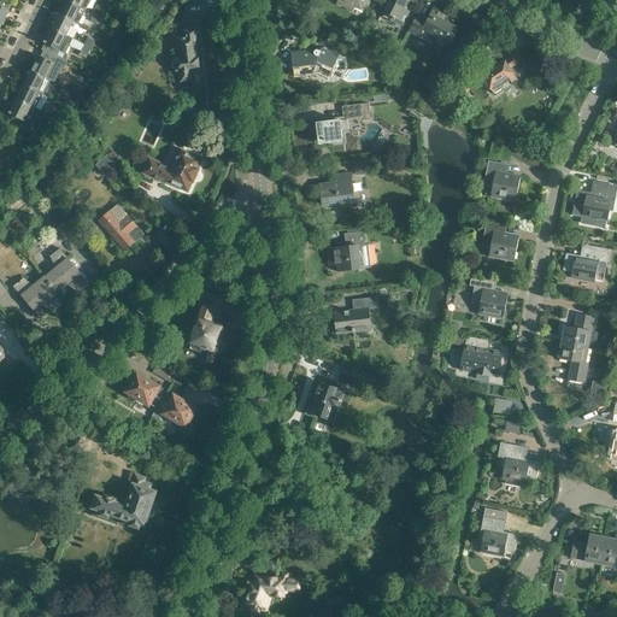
[(0,0),(0,25),(7,11),(11,4),(3,0),(0,0)]
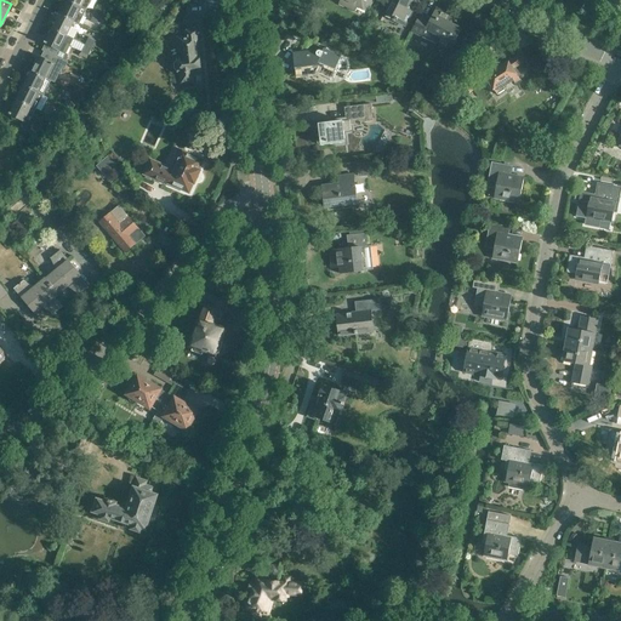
[(86,10),(67,0),(66,0),(60,13),(74,21),(79,24),(86,10)]
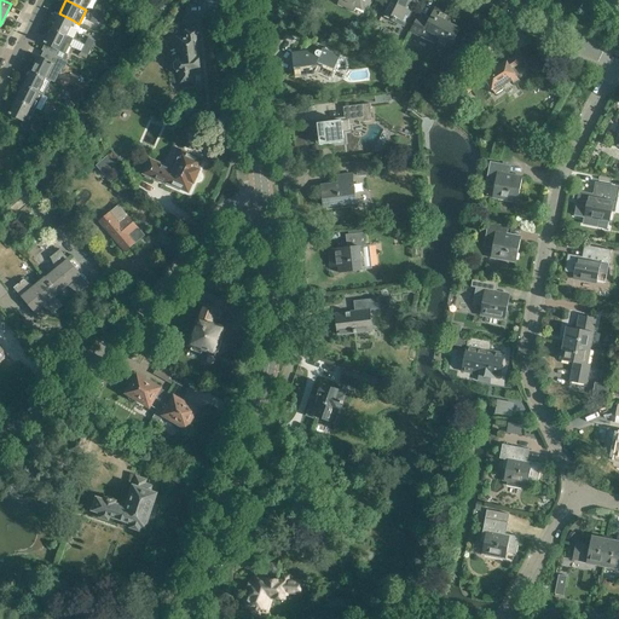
[(339,0),(337,3),(354,11),(357,6),(366,11),(371,0),(339,0)]
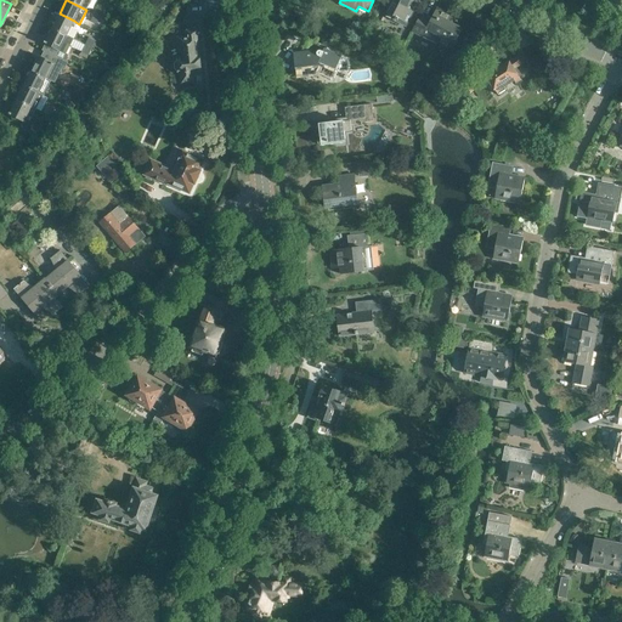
[(385,17),(406,28),(416,10),(410,7),(413,0),(394,0),(394,1),(385,17)]
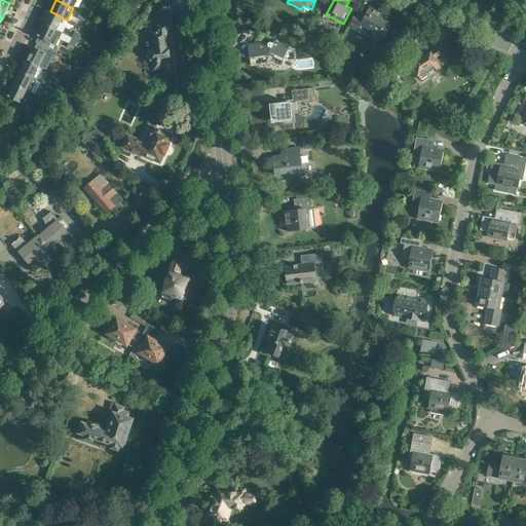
[(504,0),(497,0),(495,9),(502,11),(504,0)]
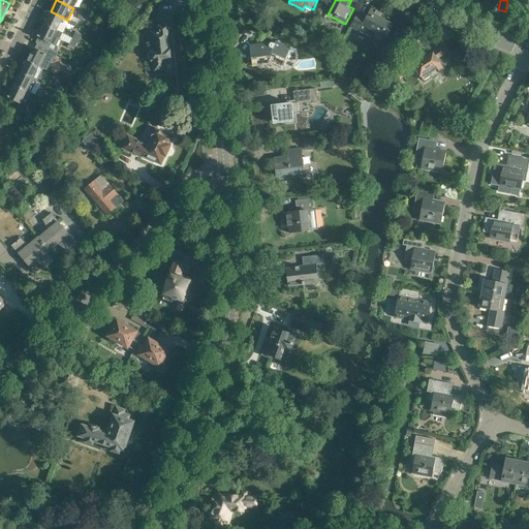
[(515,0),(507,0),(505,11),(511,12),(515,0)]
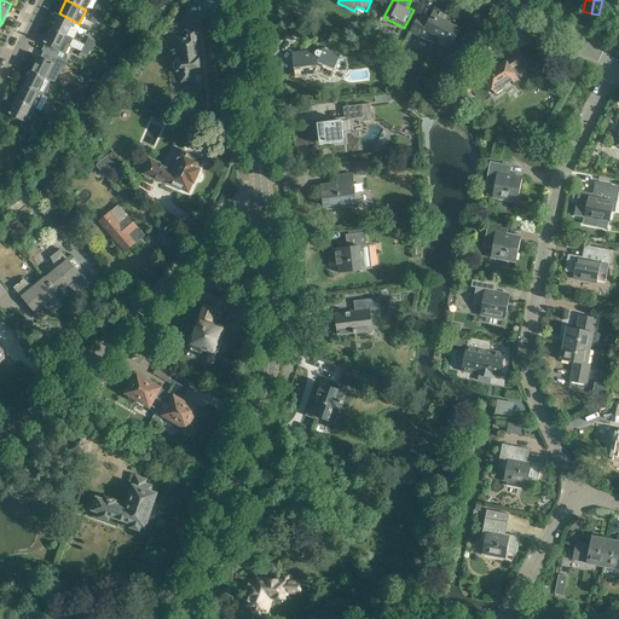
[(434,42),(438,36),(446,21),(449,15),(435,7),(431,19),(420,13),(410,32),(421,38),(421,36),(434,42)]
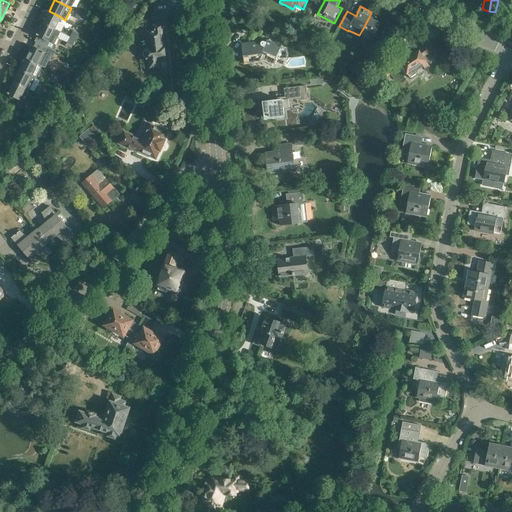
[(43,23),(55,29),(61,17),(49,11),(43,23)]
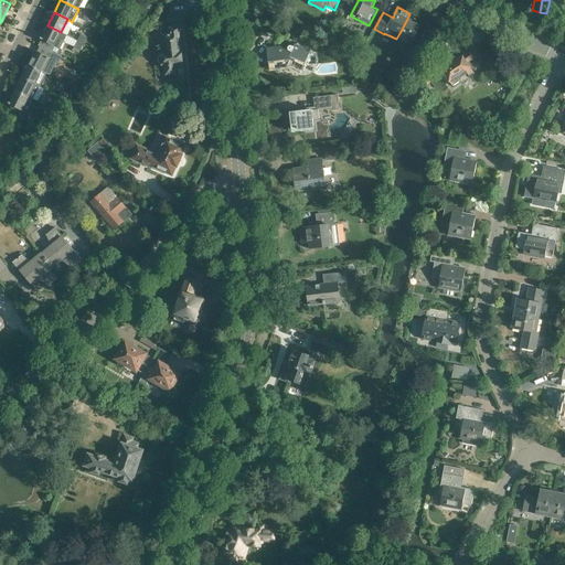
[(558,22),(561,14),(553,12),(551,20),(558,22)]
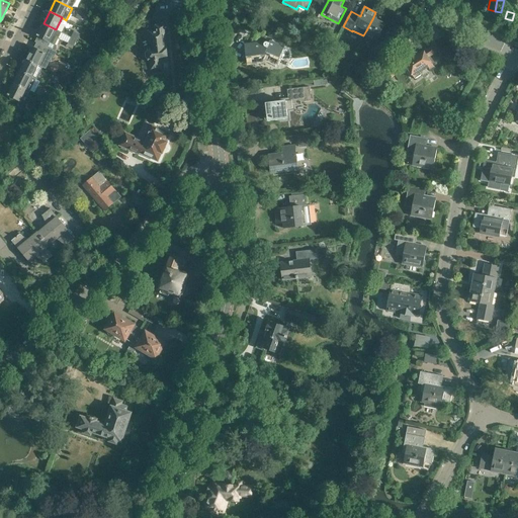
[(373,17),(366,30),(363,35),(375,41),(384,23),(373,17)]
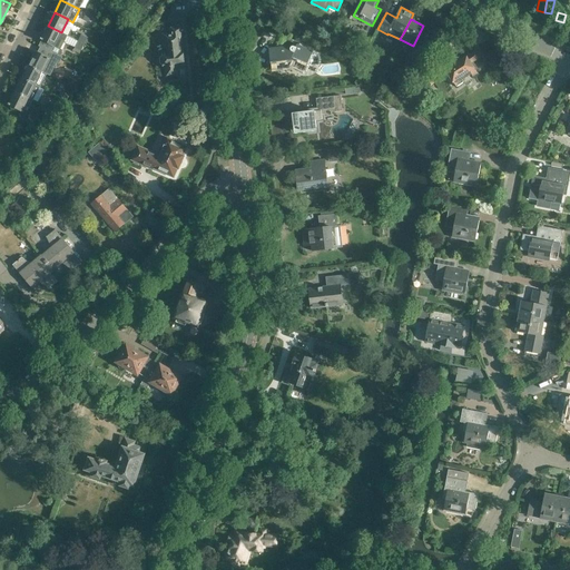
[(61,32),(48,26),(41,39),(45,41),(42,47),(59,56),(61,51),(59,51),(60,49),(67,36),(61,32)]
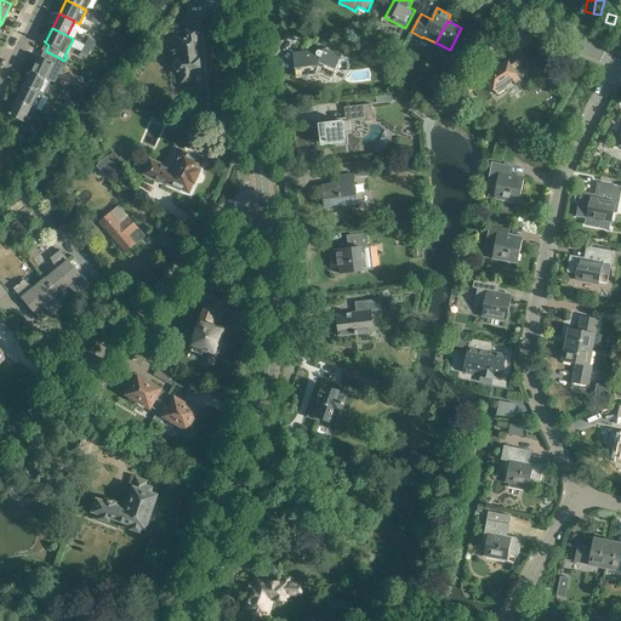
[(195,83),(195,86),(203,85),(198,29),(184,30),(184,38),(178,39),(181,58),(176,58),(178,84),(195,83)]
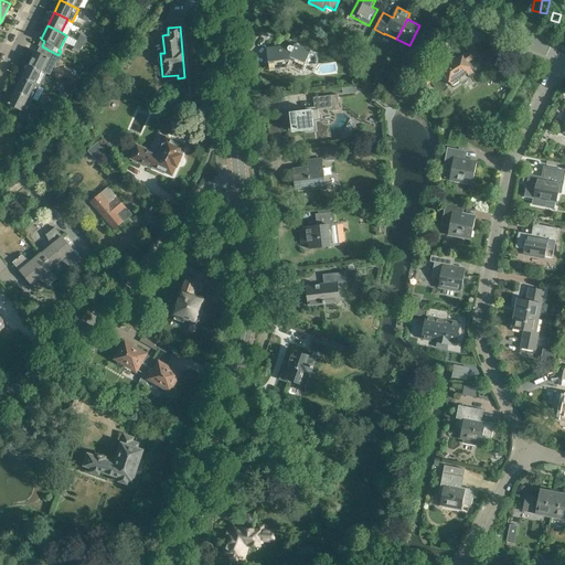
[(77,40),(83,43),(86,36),(81,34),(77,40)]
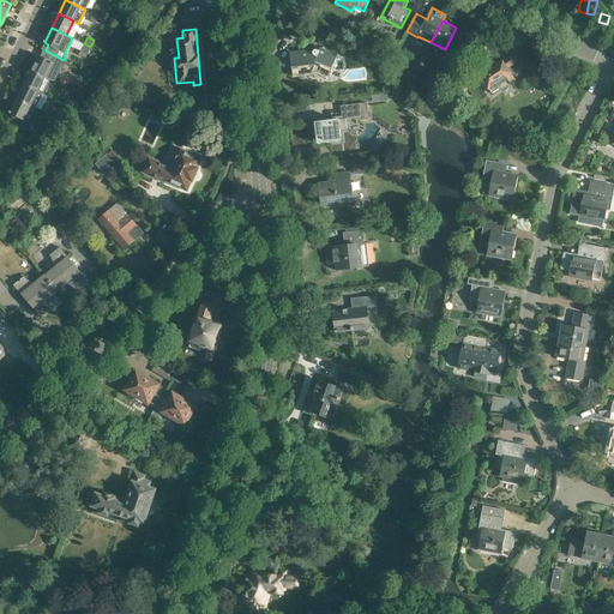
[(90,47),(84,43),(79,55),(85,58),(90,47)]
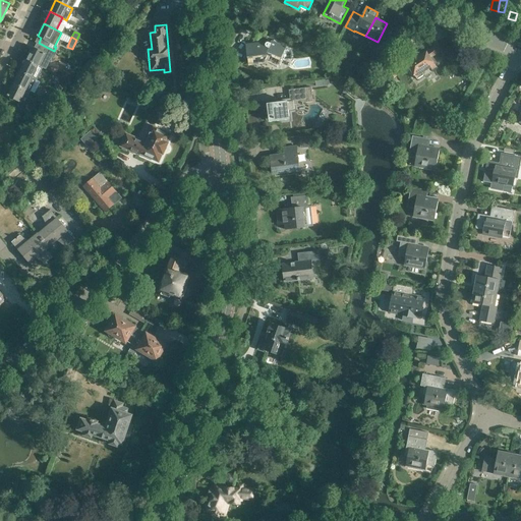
[(246,46),(248,62),(254,61),(263,64),(264,60),(270,62),(271,60),(279,63),(286,47),(273,42),(272,44),(269,42),(267,43),(267,44),(246,46)]
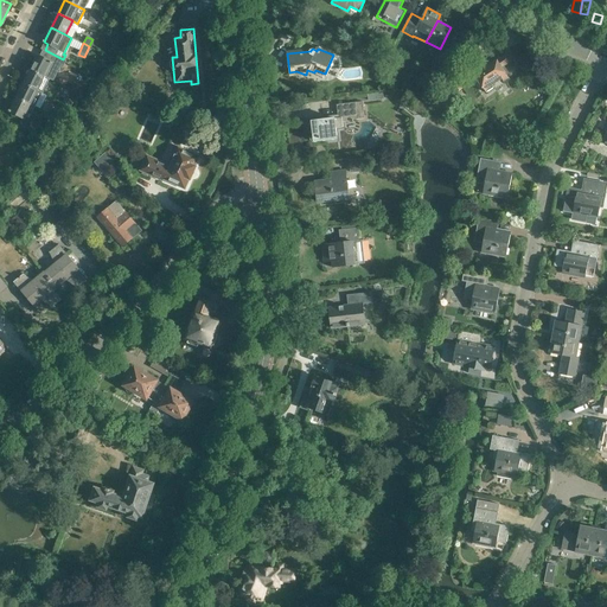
[(31,69),(50,78),(57,64),(64,68),(66,62),(63,59),(45,50),(42,56),(37,55),(31,69)]
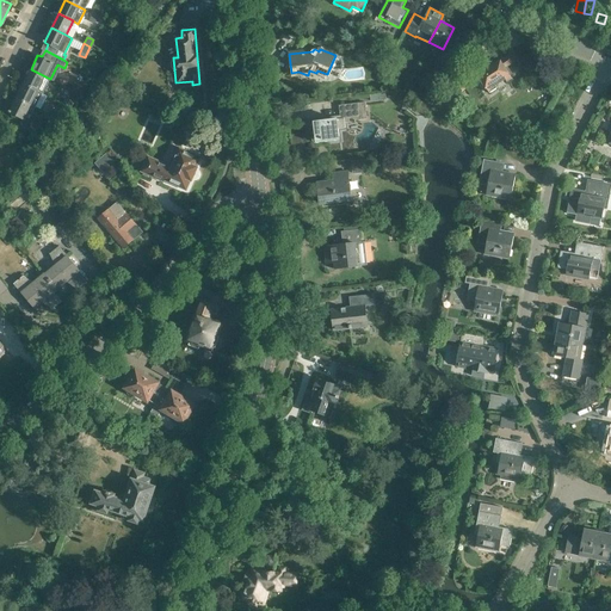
[(434,66),(445,71),(451,59),(440,53),(434,66)]
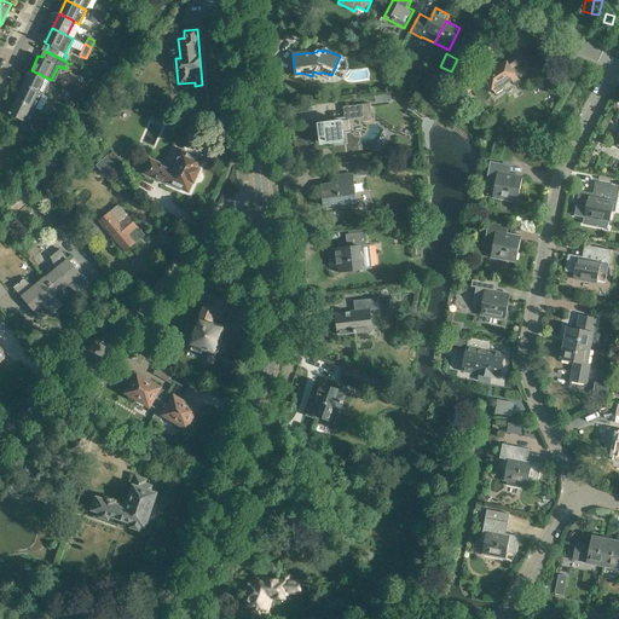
[(485,77),(497,94),(504,90),(502,86),(519,76),(514,68),(521,63),(518,56),(485,77)]
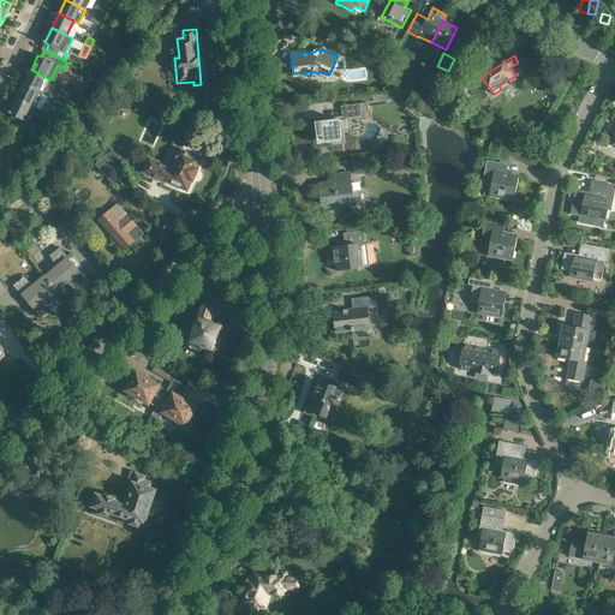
[(469,90),(465,83),(471,78),(465,69),(452,77),(463,94),(469,90)]
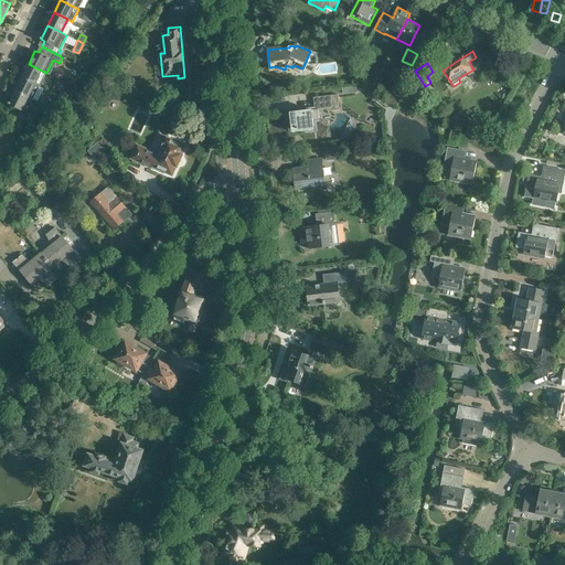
[(22,77),(35,84),(40,86),(46,73),(29,64),(22,77)]
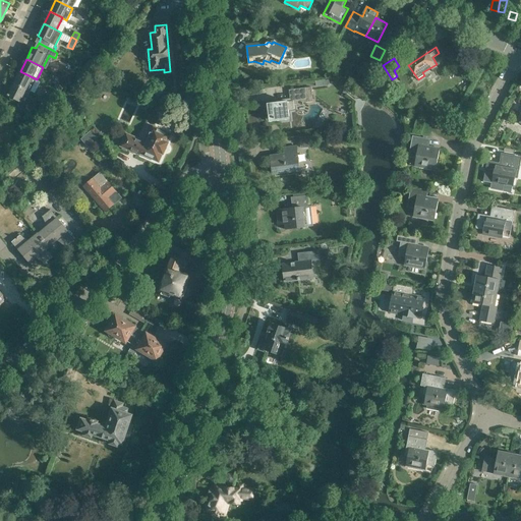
[(14,82),(30,91),(34,83),(30,81),(33,77),(20,71),(14,82)]
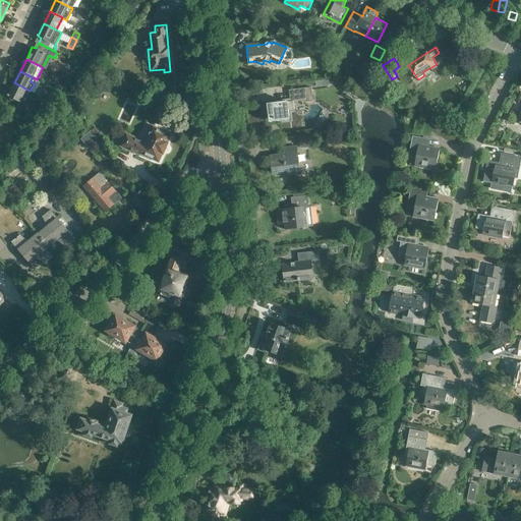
[(56,82),(57,81),(59,82),(61,76),(59,75),(60,74),(54,71),(50,79),(56,82)]
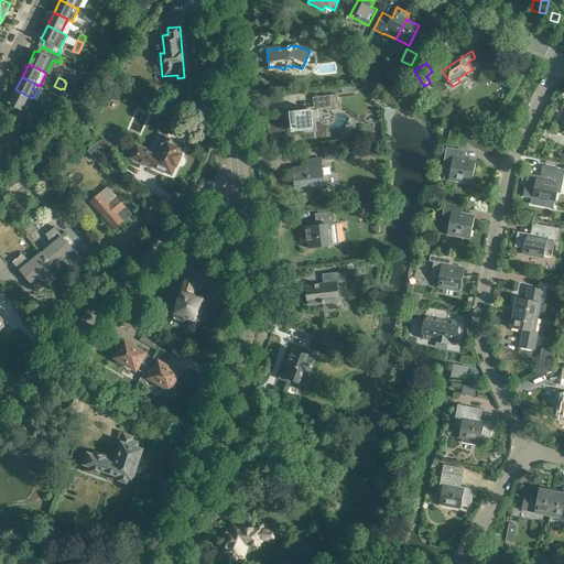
[(32,98),(15,89),(9,102),(22,109),(19,115),(20,115),(22,118),(26,118),(28,119),(31,111),(32,110),(32,108),(33,106),(30,104),(32,98)]
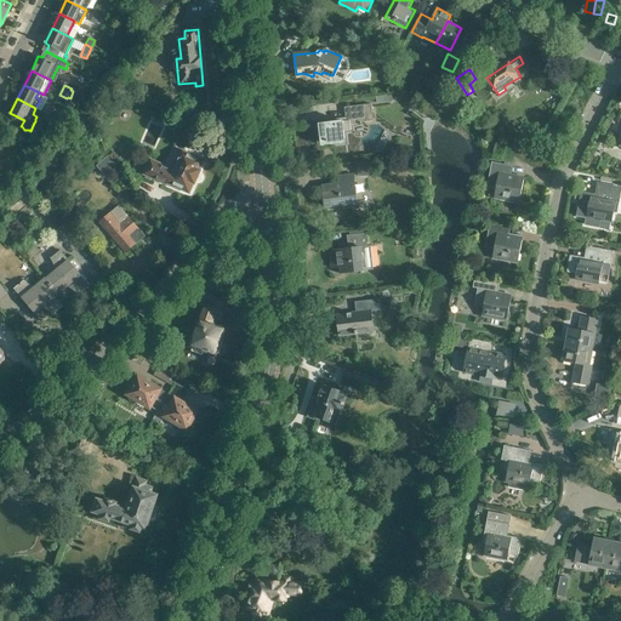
[(318,124),(320,140),(317,141),(315,142),(317,143),(319,144),(322,146),(323,146),(324,144),(325,143),(326,142),(326,143),(330,144),(331,144),(332,143),(335,142),(335,141),(337,143),(339,143),(341,143),(342,143),(343,142),(345,140),(343,131),(351,130),(349,123),(365,120),(364,104),(347,107),(348,117),(325,120),(325,123),(318,124)]
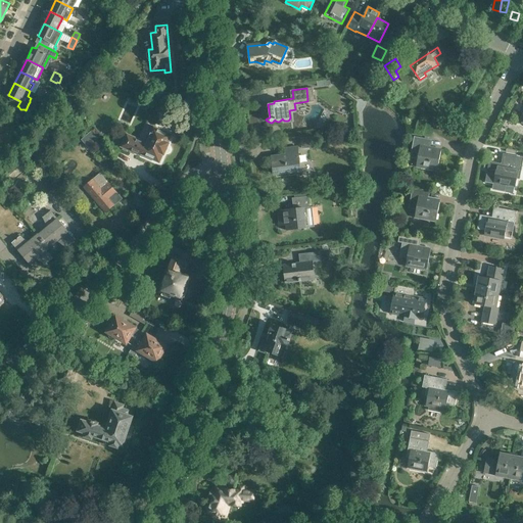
[(165,143),(169,137),(168,134),(153,128),(150,135),(149,134),(147,135),(144,140),(141,139),(140,141),(127,135),(122,146),(142,155),(142,153),(158,160),(162,151),(163,152),(168,144),(165,143)]
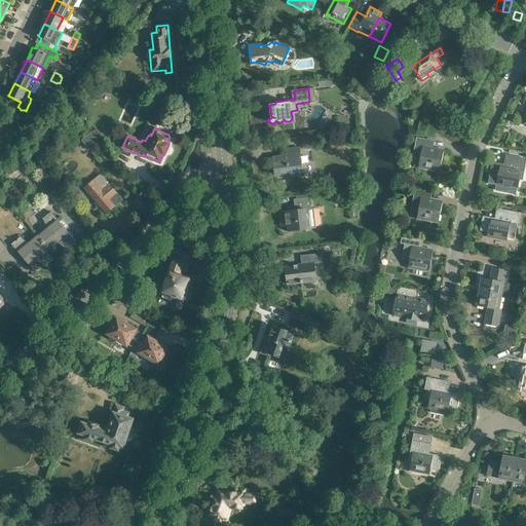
[(99,141),(91,132),(81,141),(89,149),(99,141)]
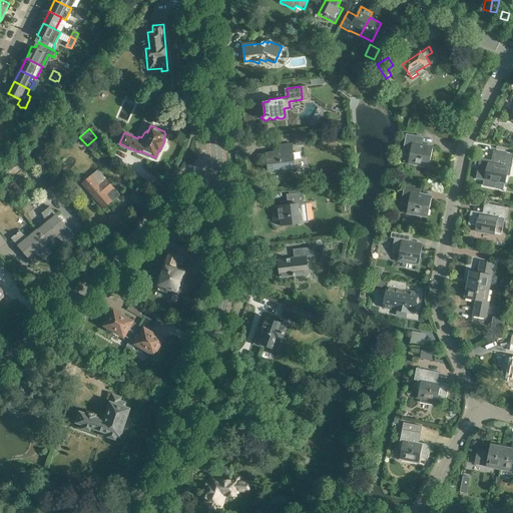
[(308,133),(295,135),(296,146),(309,144),(308,133)]
